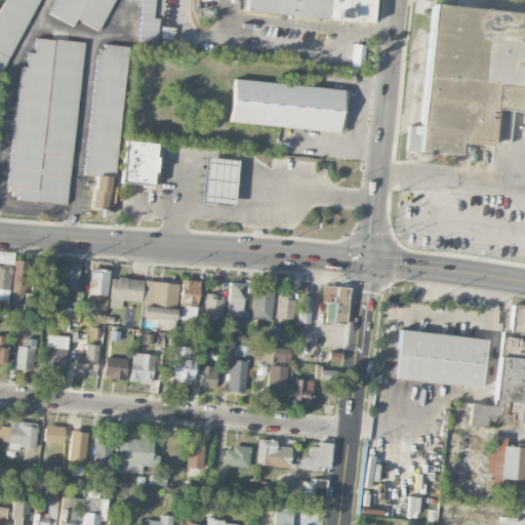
[(37,0),(3,0),(0,7),(0,76),(3,77),(37,0)]
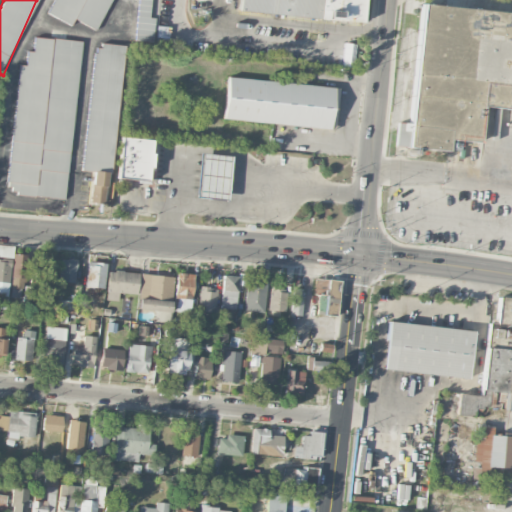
[(110,0),(54,0),(48,13),(71,25),(74,19),(96,30),(110,0)]
